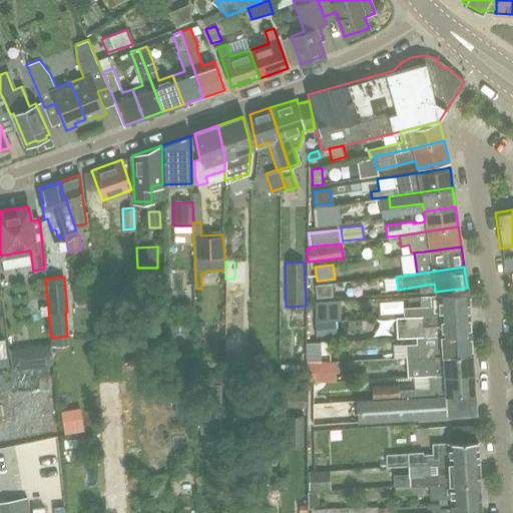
[(91,304),(90,280),(73,280),(74,305),(91,304)]
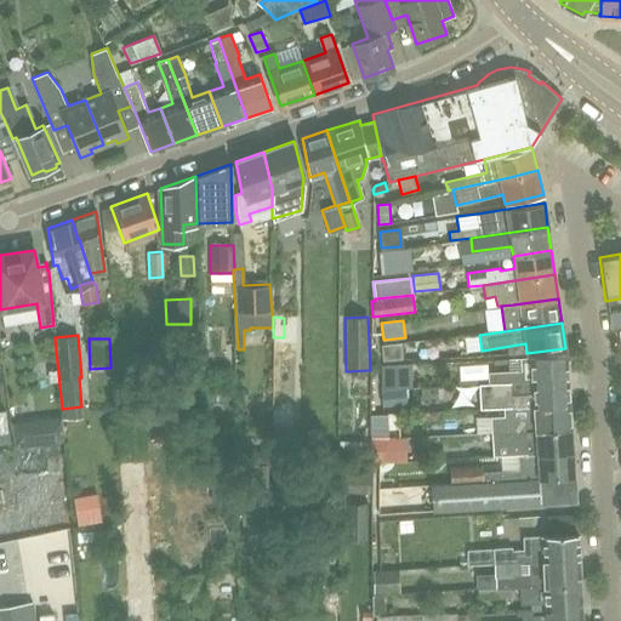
[(402,359),(400,343),(381,345),(382,360),(402,359)]
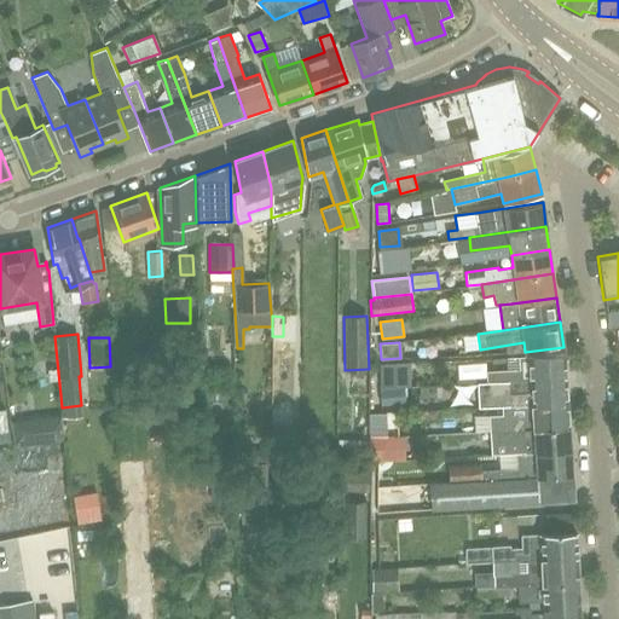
[(566,379),(565,353),(519,357),(519,369),(486,371),(486,382),(509,381),(509,382),(566,379)]
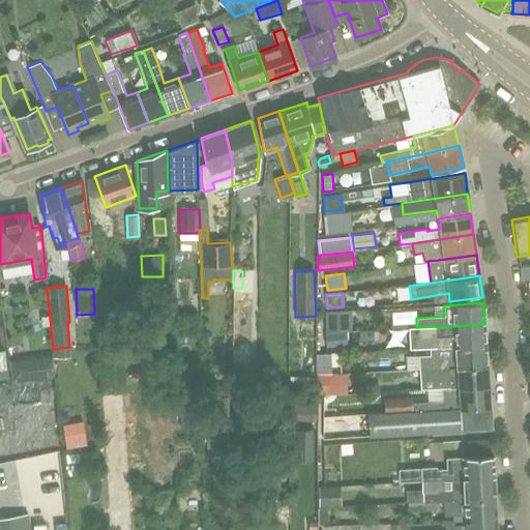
[(337,333),(337,332),(337,312),(325,313),(325,333),(337,333)]
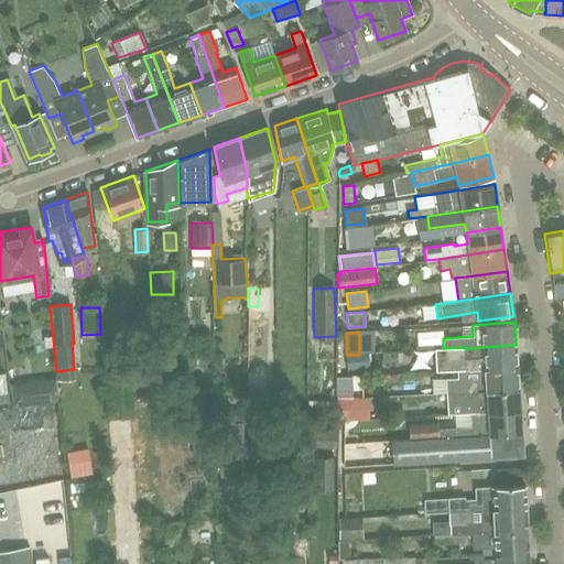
[(518,367),(516,345),(464,348),(465,370),(485,369),(518,367)]
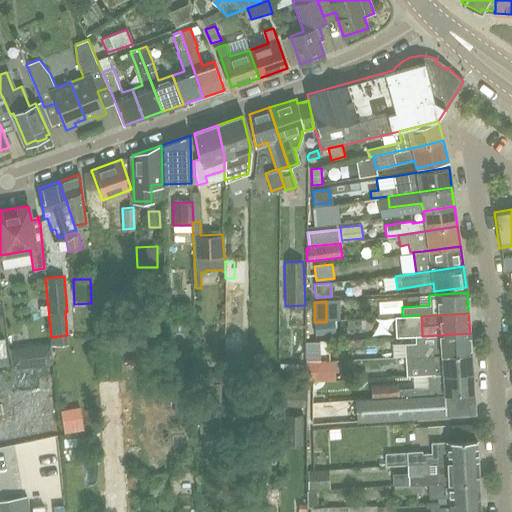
[(335,321),(326,321),(326,322),(314,322),(315,334),(335,334),(335,321)]
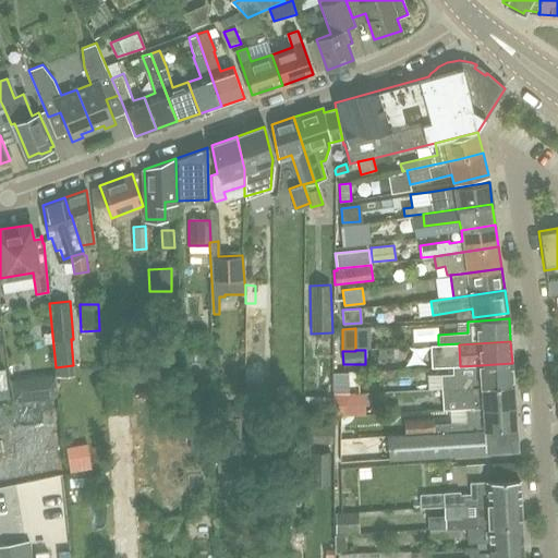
[(513,384),(512,363),(480,365),(480,372),(441,374),(441,388),(446,388),(446,389),(493,386),(513,384)]
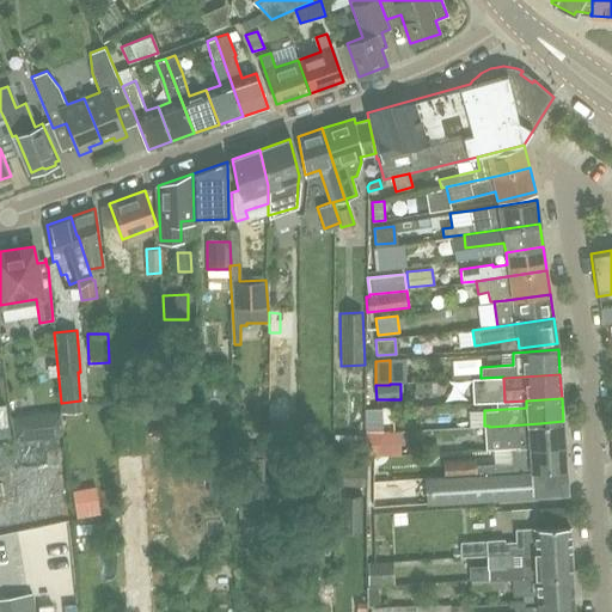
[(0,429),(10,429),(8,408),(0,408),(0,429)]
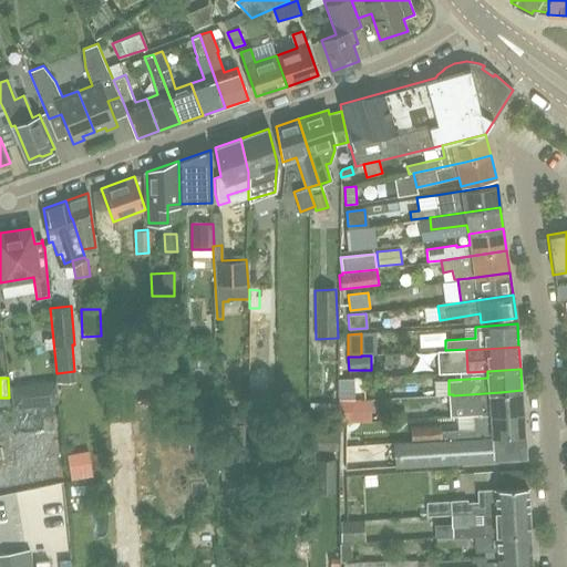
[(357,401),(356,378),(339,378),(338,401),(338,402),(357,401)]
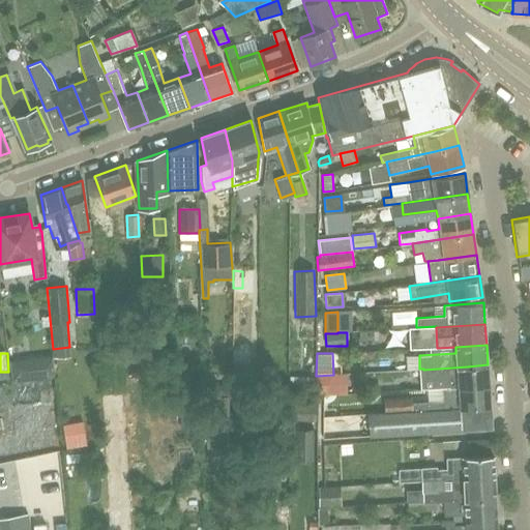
[(54,377),(52,357),(9,363),(11,382),(54,377)]
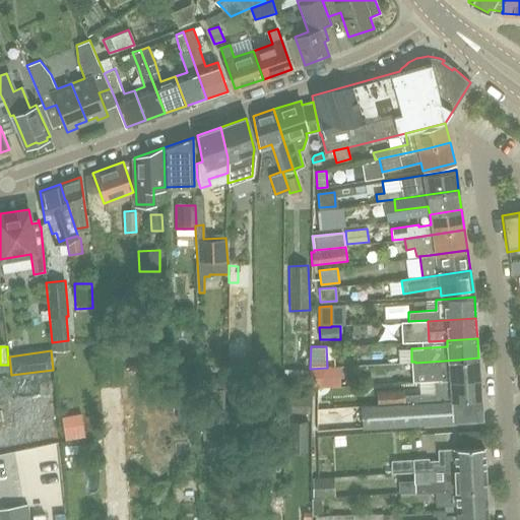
[(479,378),(478,358),(459,360),(415,363),(416,371),(441,370),(441,380),(451,380),(479,378)]
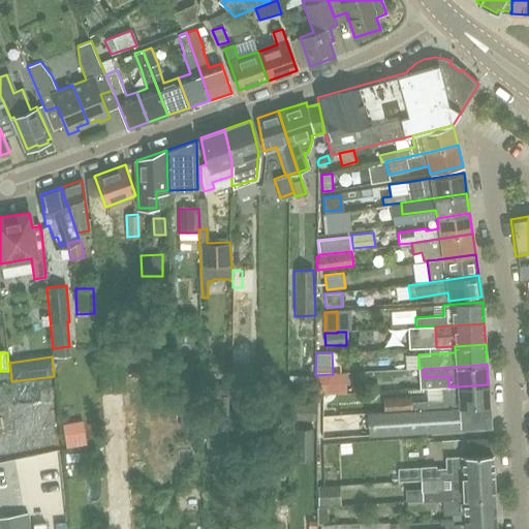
[(333,374),(315,375),(316,396),(346,394),(345,373),(333,374)]
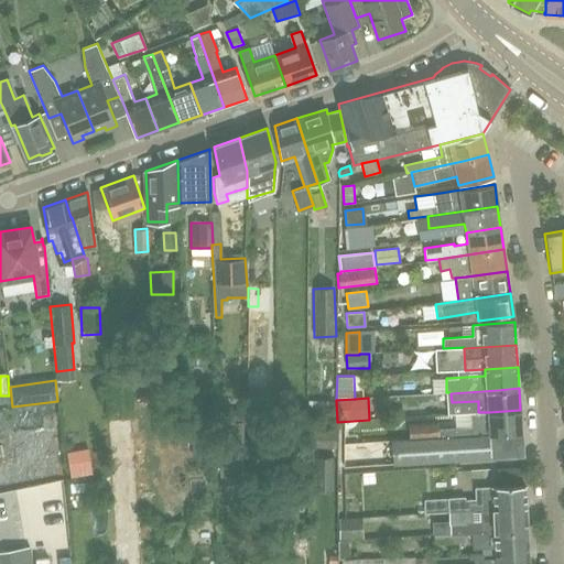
[(522,431),(520,410),(489,412),(489,419),(472,420),(472,426),(437,429),(437,423),(408,425),(409,440),(522,431)]
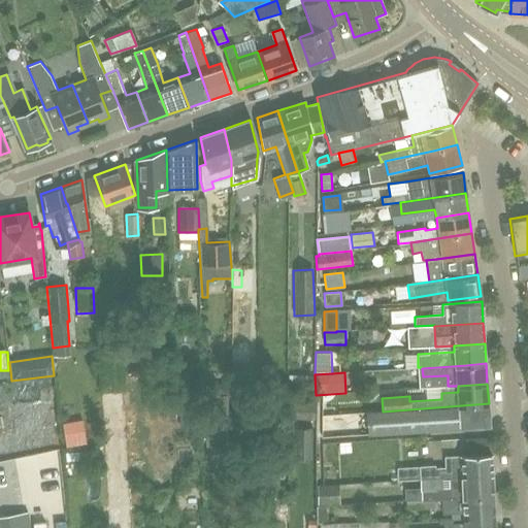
[(489,403),(383,411),(367,413),(369,434),(490,426),(489,403)]
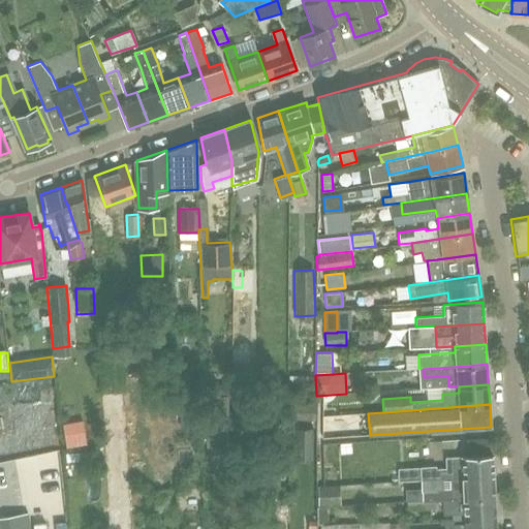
[(296,406),(296,422),(314,422),(315,406),(296,406)]
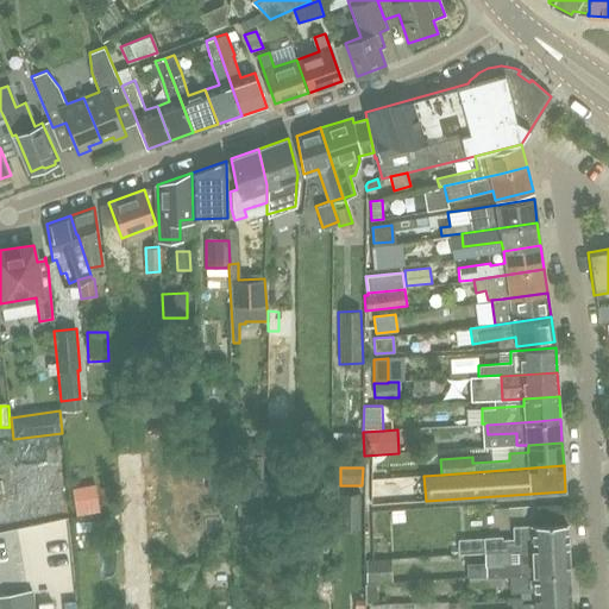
[(283,493),(282,473),(265,475),(265,493),(283,493)]
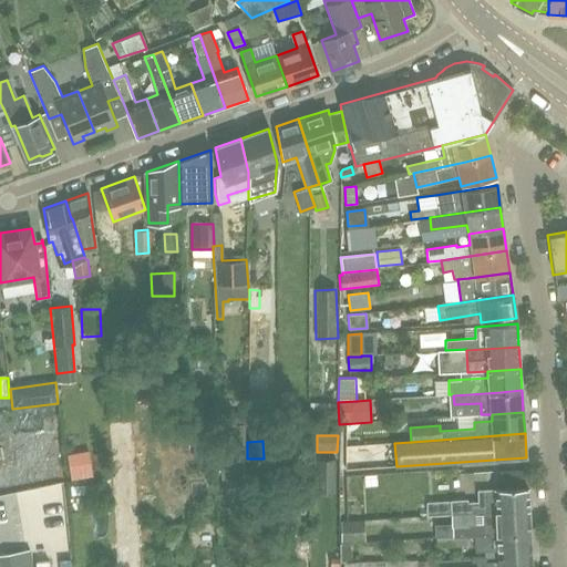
[(370,468),(370,451),(350,452),(349,468),(370,468)]
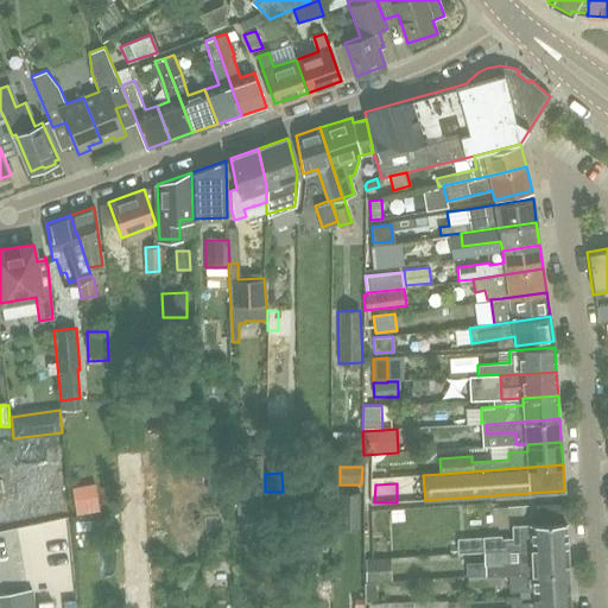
[(354,495),(340,495),(340,518),(354,518),(354,495)]
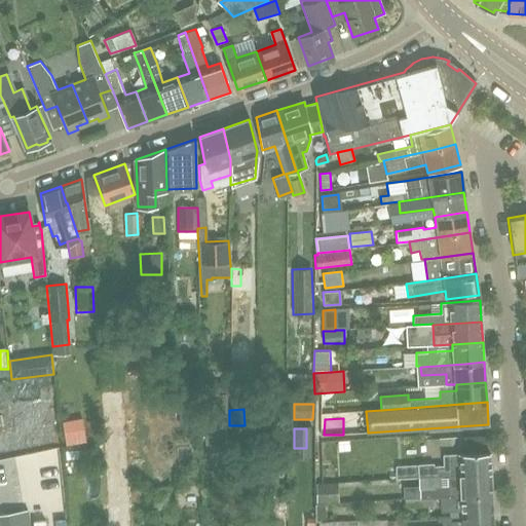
[(463,454),(487,453),(486,436),(462,437),(463,454)]
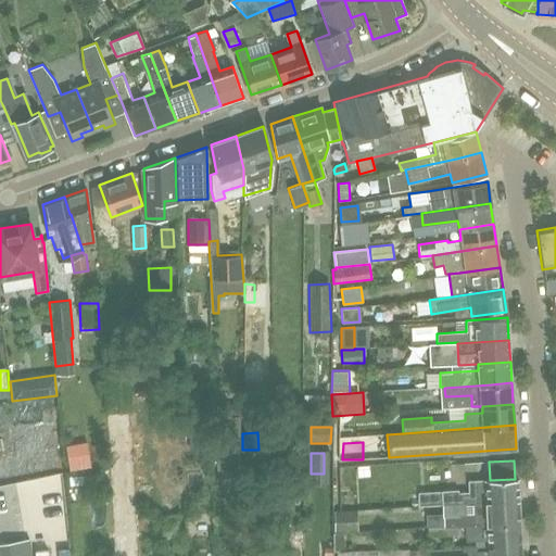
[(392,464),(342,467),(343,484),(393,482),(392,464)]
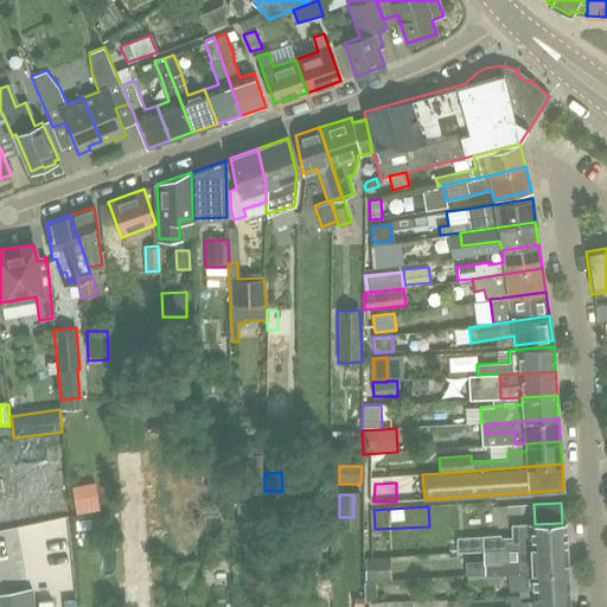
[(511,508),(494,508),(496,528),(512,526),(511,508)]
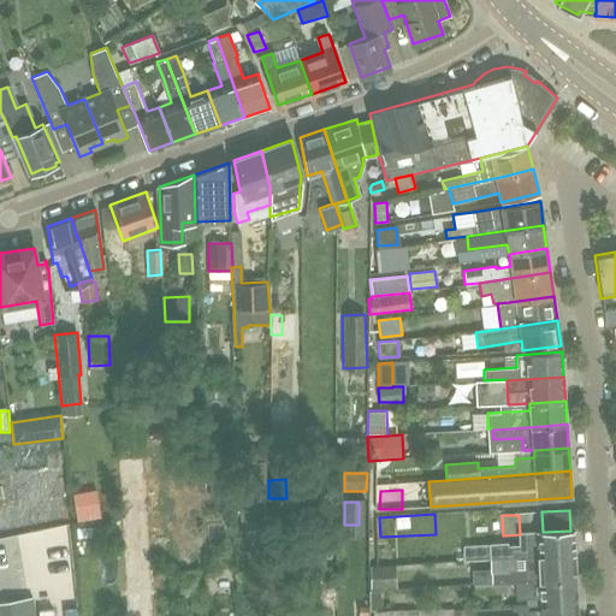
[(511,548),(511,544),(492,545),(492,546),(469,548),(468,546),(469,561),(491,560),(525,557),(574,555),(573,532),(573,531),(570,531),(543,532),(523,533),(525,546),(511,548)]
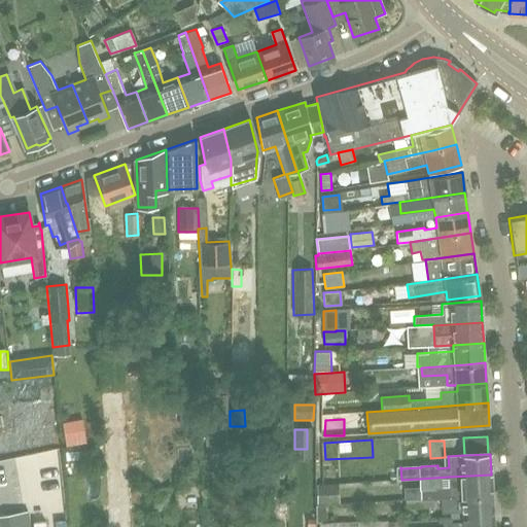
[(492,495),(492,485),(491,475),(449,477),(420,479),(420,490),(421,500),(441,499),(441,498),(492,495)]
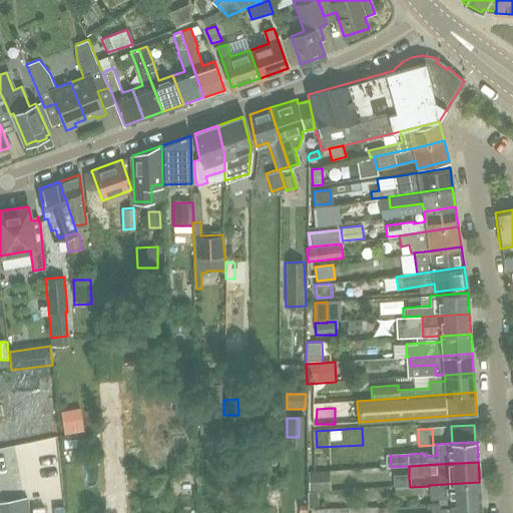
[(309,471),(309,491),(318,490),(318,491),(330,491),(330,471),(309,471)]
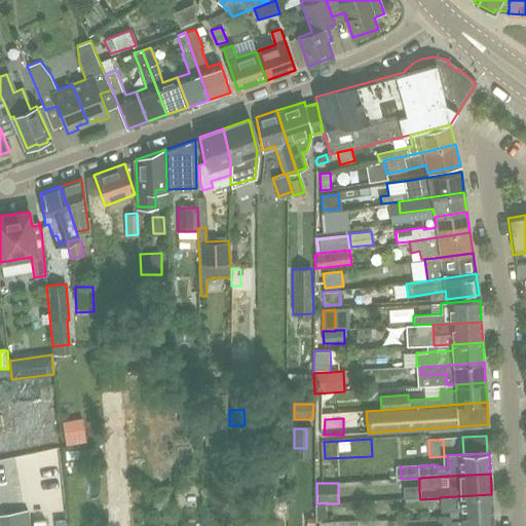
[(492,515),(491,494),(440,497),(440,498),(441,511),(461,510),(461,517),(492,515)]
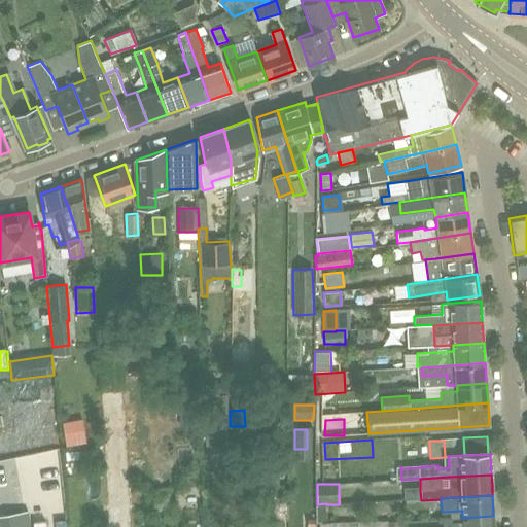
[(326,503),(317,504),(316,523),(319,523),(319,526),(330,526),(330,523),(325,523),(326,504),(326,503)]
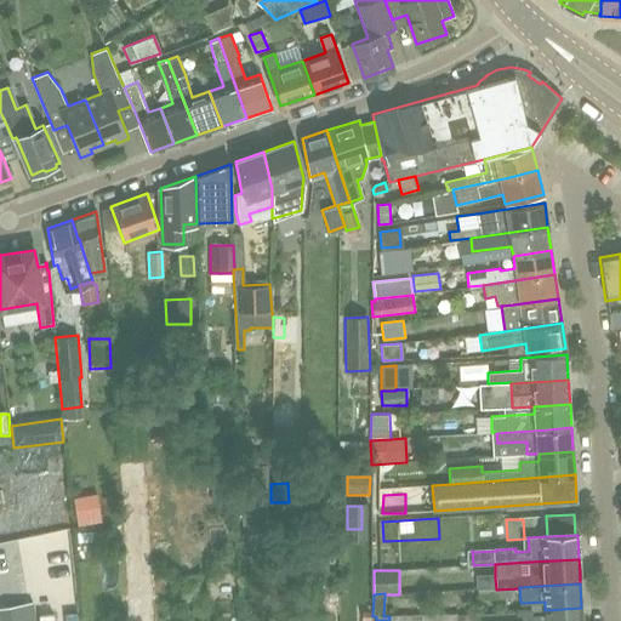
[(34,620),(33,603),(0,608),(0,620),(34,620)]
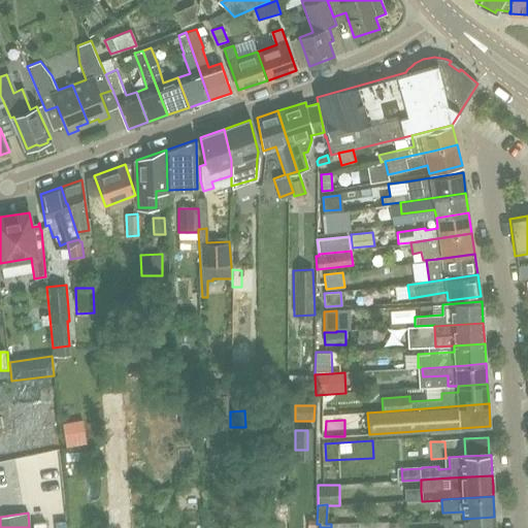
[(494,527),(494,517),(463,519),(463,522),(452,523),(452,519),(438,520),(389,523),(389,527),(383,527),(494,527)]
